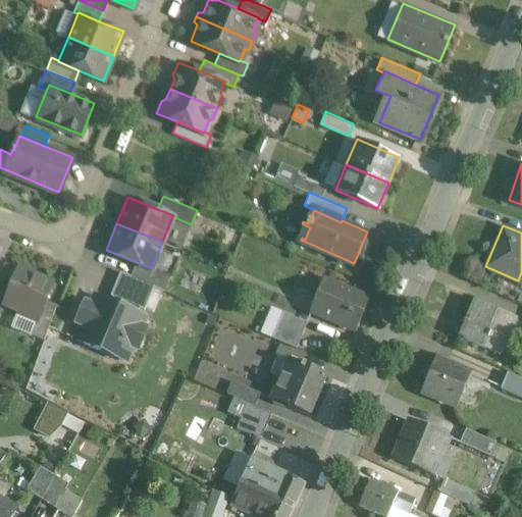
[(151,268),(136,262),(131,274),(129,275),(154,286),(164,290),(170,274),(152,267),(151,268)]
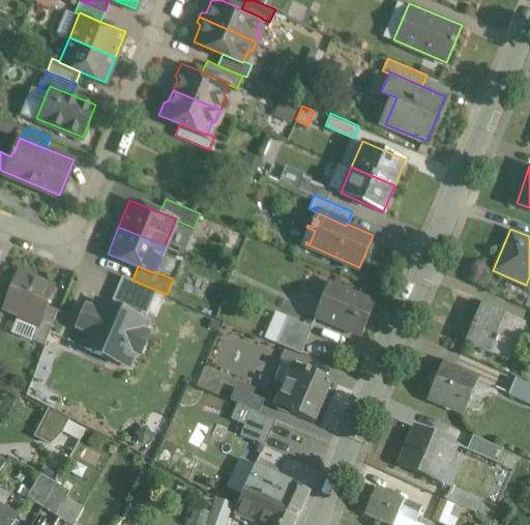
[(33,273),(17,267),(9,285),(12,287),(4,307),(17,311),(19,317),(36,324),(37,324),(46,303),(53,286),(35,279),(33,273)]
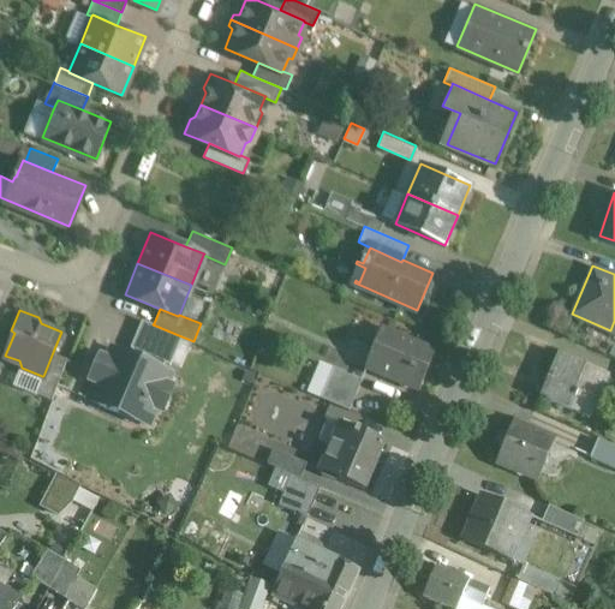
[(154,323),(142,318),(130,346),(132,347),(130,354),(162,368),(165,362),(169,364),(181,336),(153,324),(154,323)]
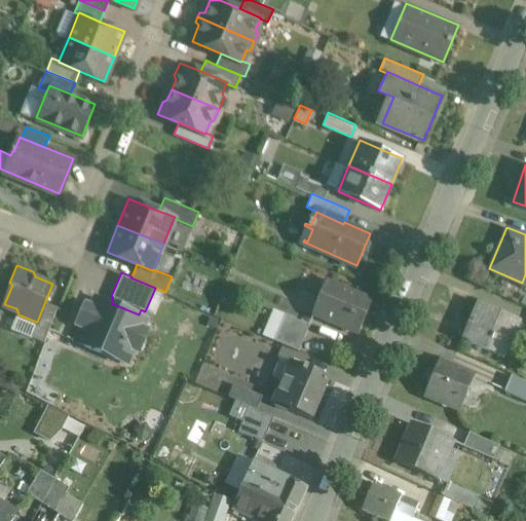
[(372,298),(326,278),(311,311),(358,331),(372,298)]
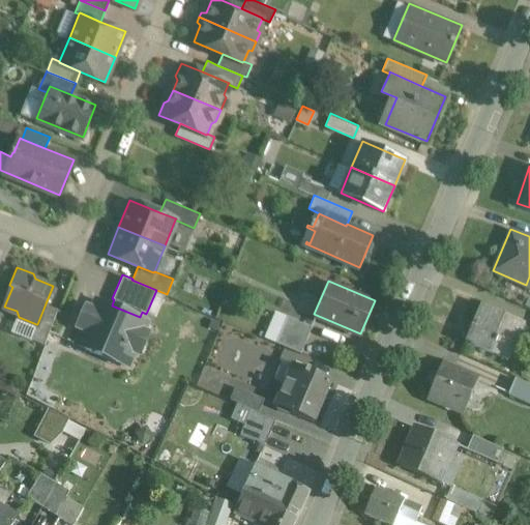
[(112,305),(94,298),(91,305),(86,304),(77,325),(82,327),(76,342),(117,360),(123,345),(140,352),(148,330),(144,328),(147,321),(140,317),(112,305)]
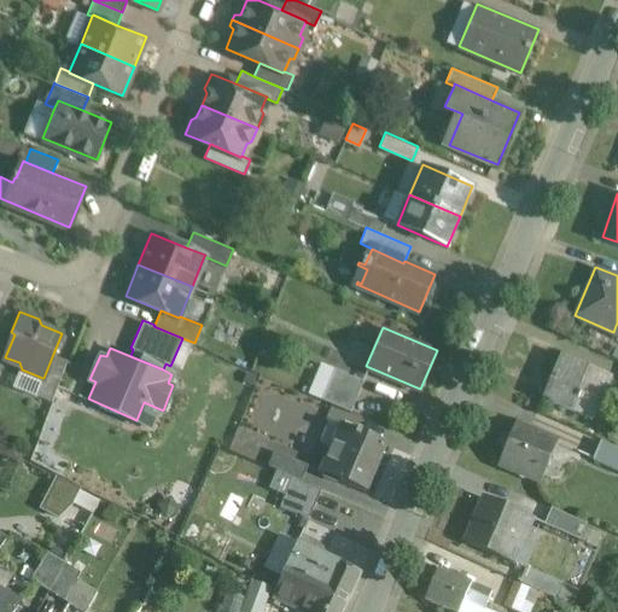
[(612,373),(560,351),(549,378),(544,376),(543,377),(555,382),(548,398),(593,418),(612,373)]
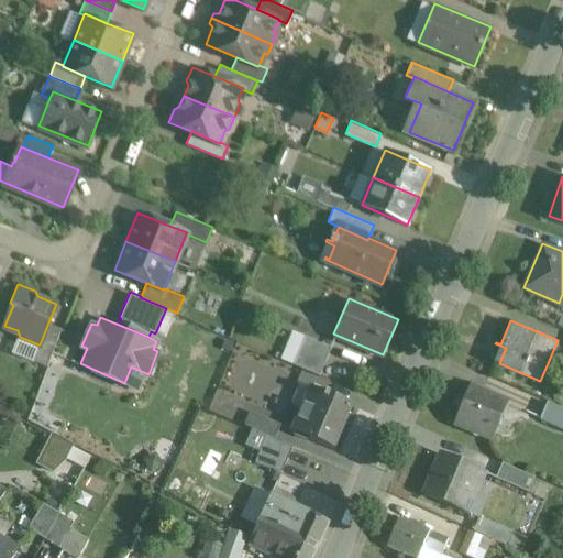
[(48,323),(40,345),(39,345),(32,359),(47,364),(61,328),(48,323)]
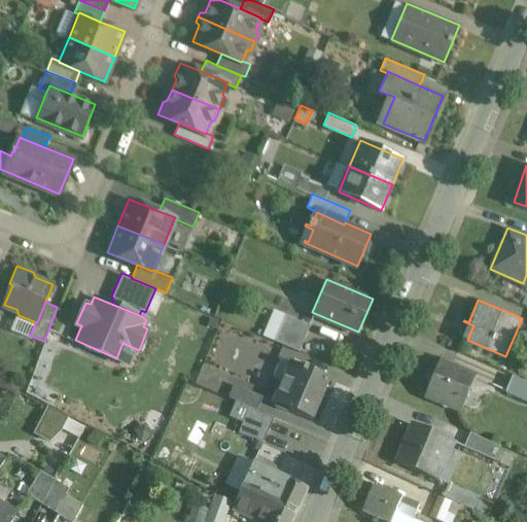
[(310,323),(285,312),(274,339),(299,350),(310,323)]
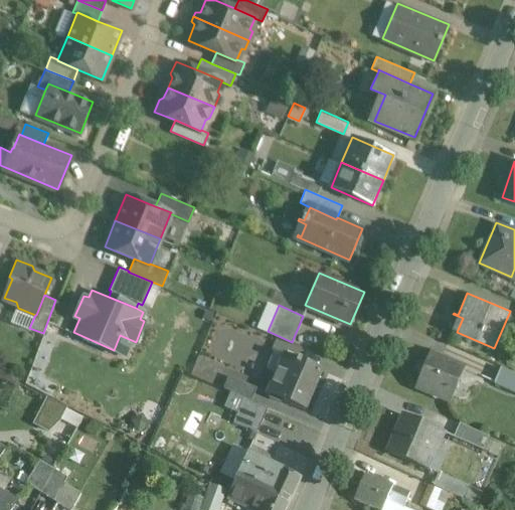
[(321,367),(285,351),(267,392),(303,407),(321,367)]
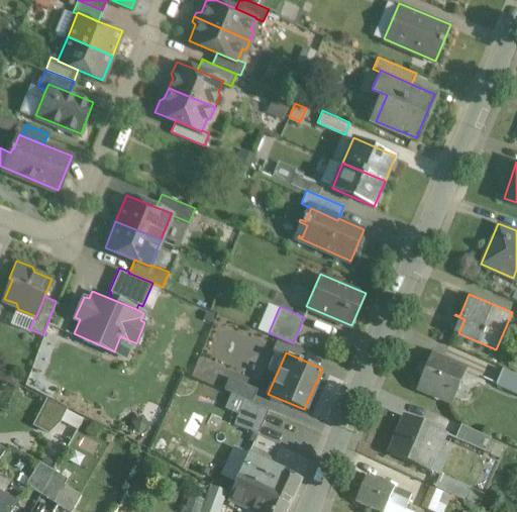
[(466,368),(430,352),(417,386),(452,400),(466,368)]
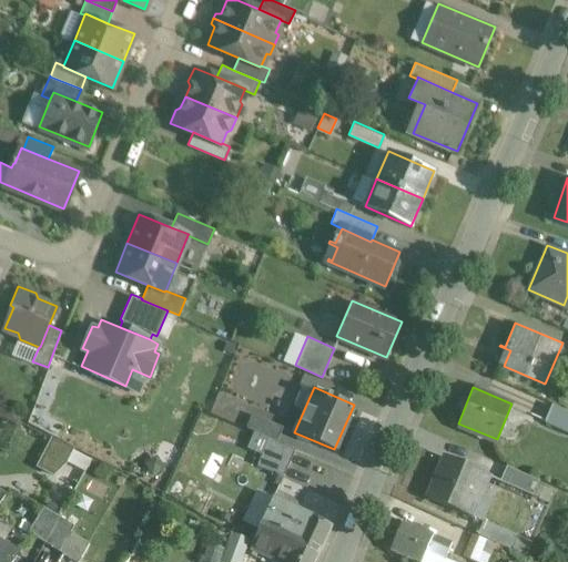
[(567,409),(551,402),(544,419),(567,429),(567,409)]
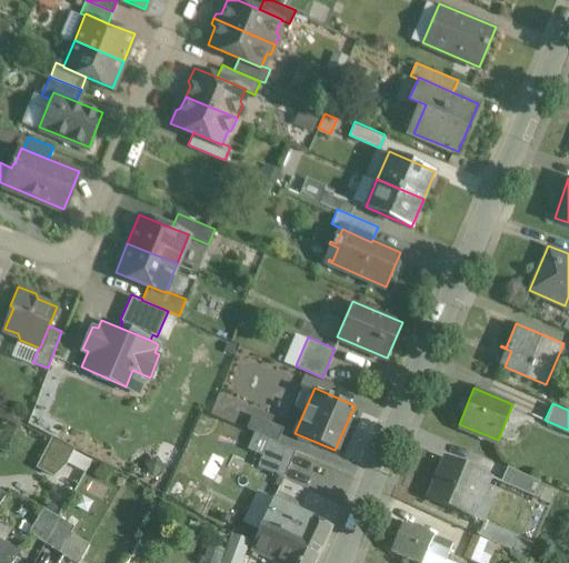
[(283,425),(252,413),(247,426),(269,436),(278,440),(283,425)]
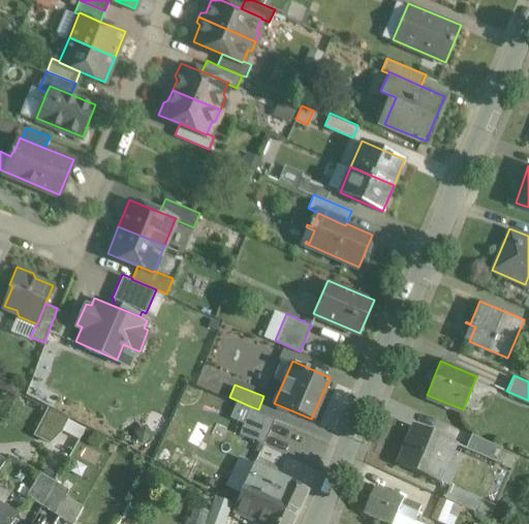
[(68,417),(49,406),(35,432),(48,438),(55,424),(62,428),(68,417)]
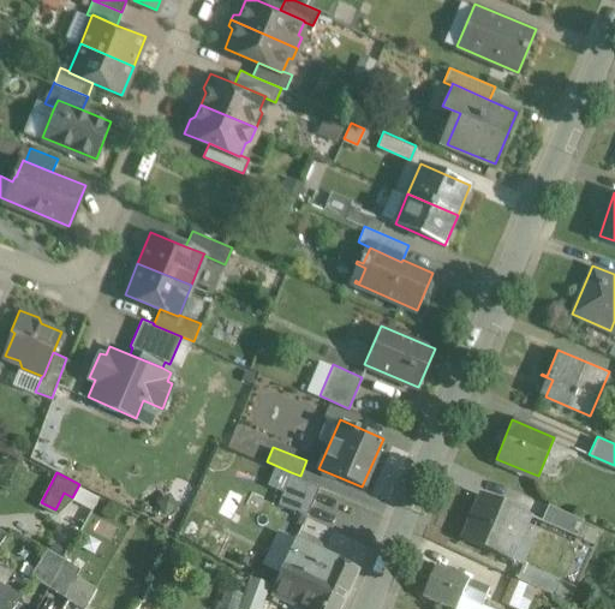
[(300,476),(291,472),(279,501),(308,513),(320,484),(300,476)]
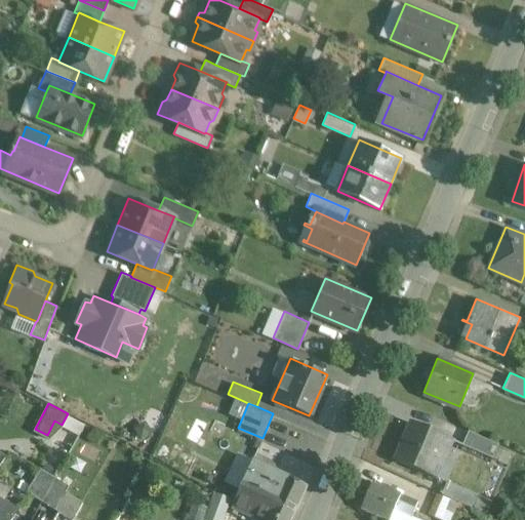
[(85,423),(68,413),(62,425),(79,433),(85,423)]
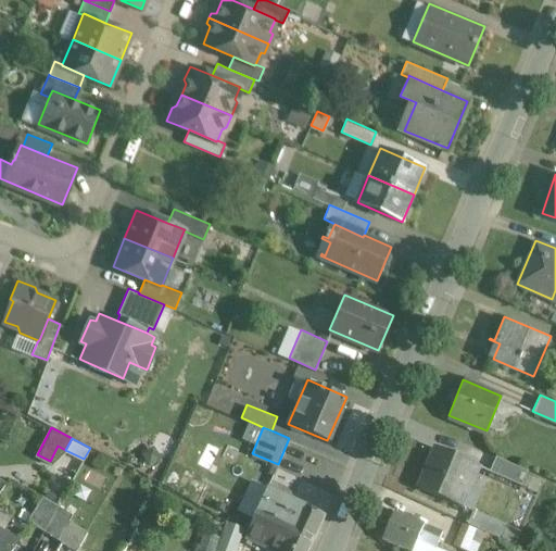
[(474,461),(436,445),(418,485),(456,501),(474,461)]
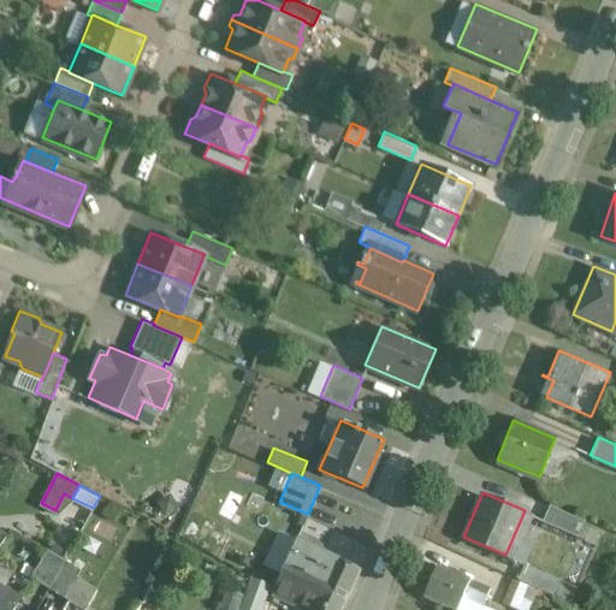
[(119,507),(108,501),(102,511),(114,517),(119,507)]
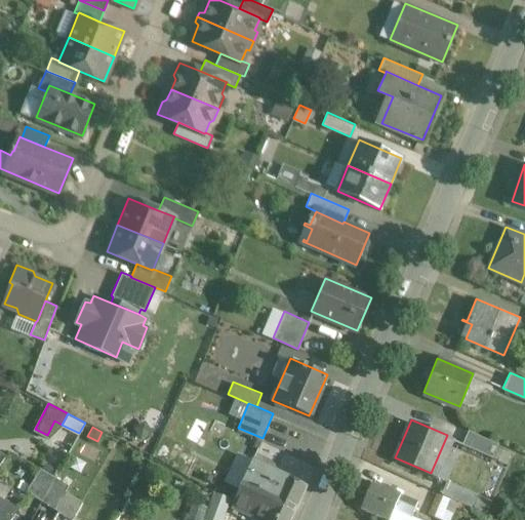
[(498,442),(468,429),(462,443),(492,456),(498,442)]
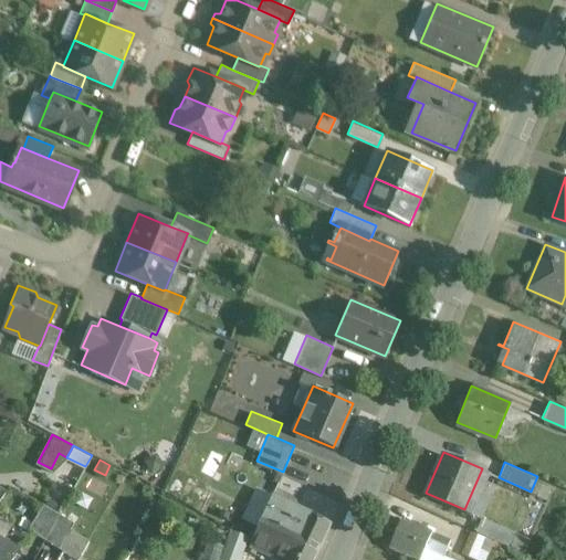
[(195,483),(185,502),(196,506),(205,487),(195,483)]
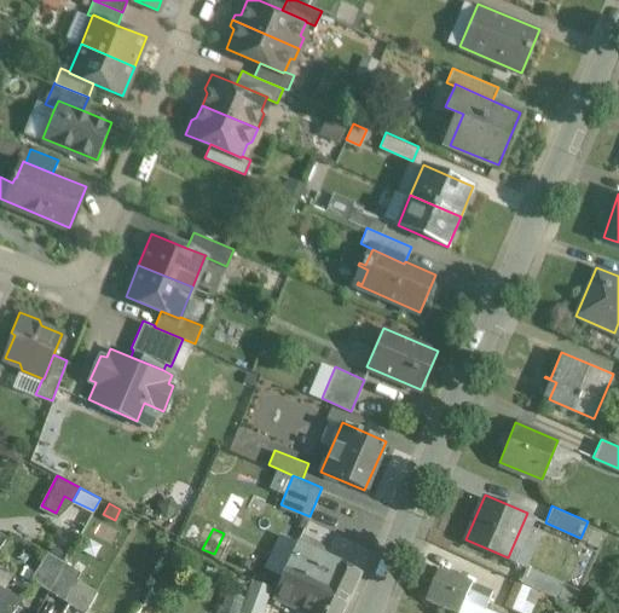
[(360,571),(298,541),(283,573),(322,593),(329,578),(351,589),(360,571)]
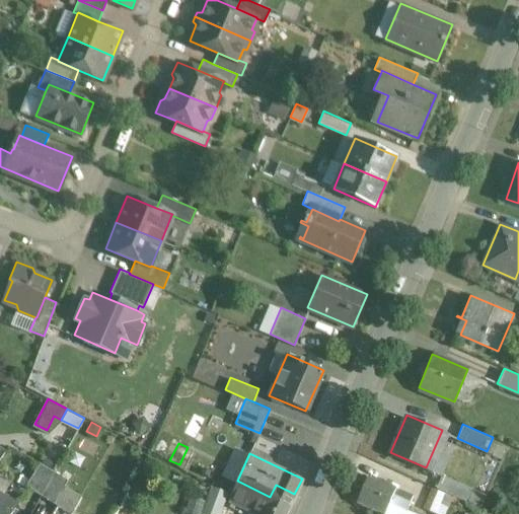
[(40,461),(25,485),(41,494),(54,470),(40,461)]
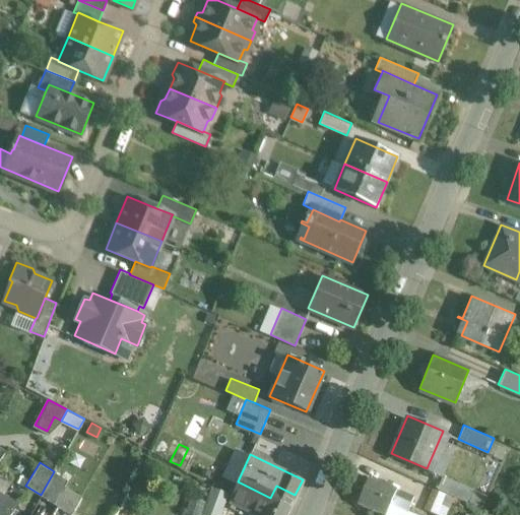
[(54,471),(41,495),(54,503),(64,486),(68,479),(54,471)]
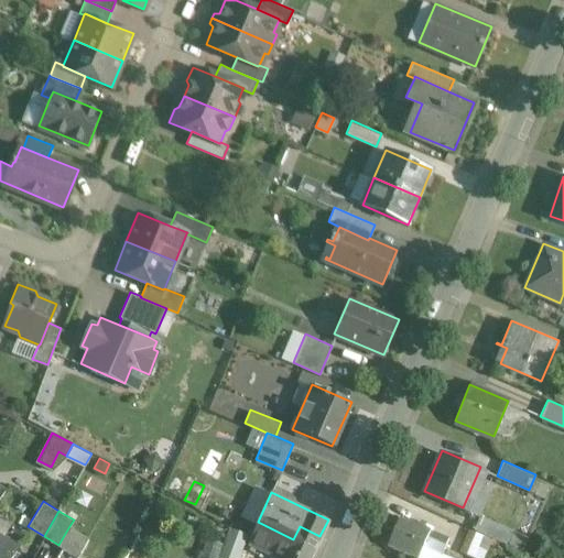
[(431,527),(400,514),(388,543),(419,556),(423,557),(457,557),(442,551),(448,536),(430,528),(431,527)]
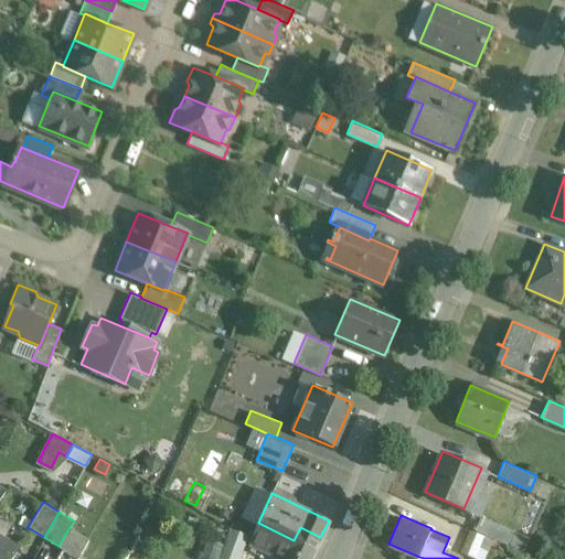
[(513,528),(480,515),(475,528),(493,537),(507,543),(513,528)]
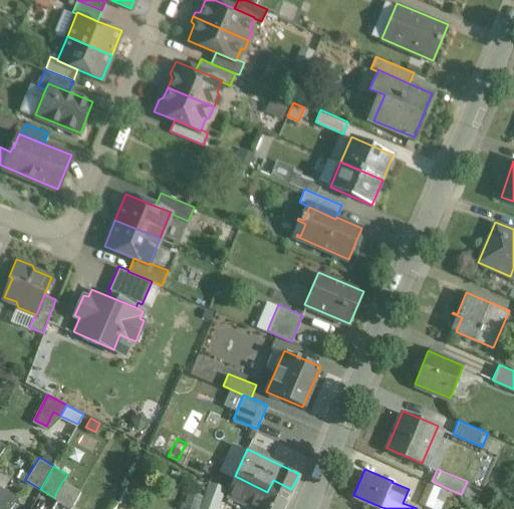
[(88,476),(83,485),(88,488),(93,479),(88,476)]
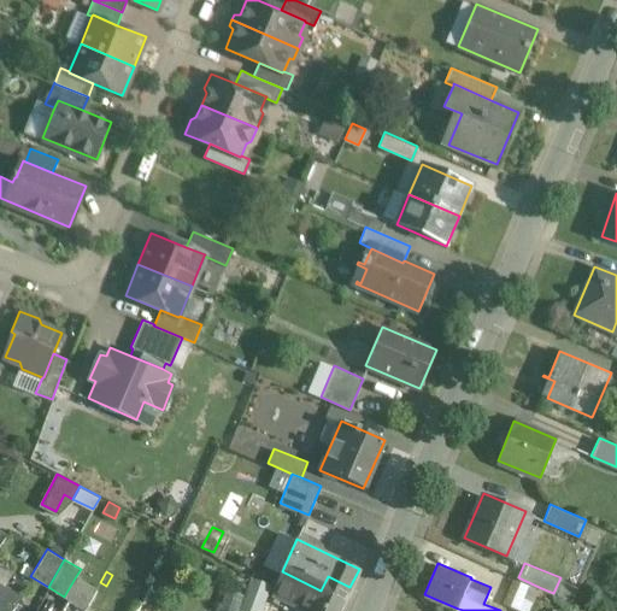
[(321,591),(282,571),(271,594),(306,610),(338,610),(350,587),(328,576),(321,591)]
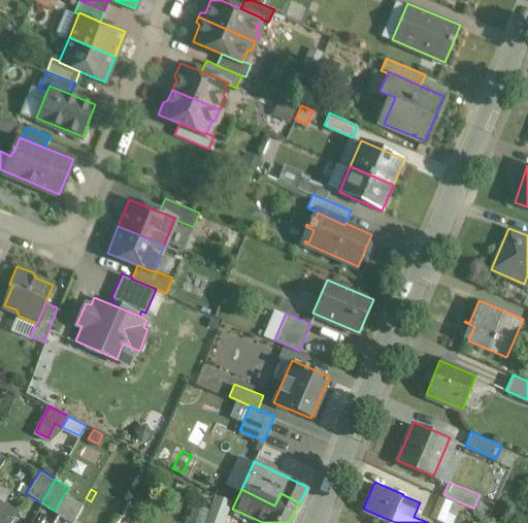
[(83,503),(65,493),(55,511),(59,514),(59,513),(72,521),(83,503)]
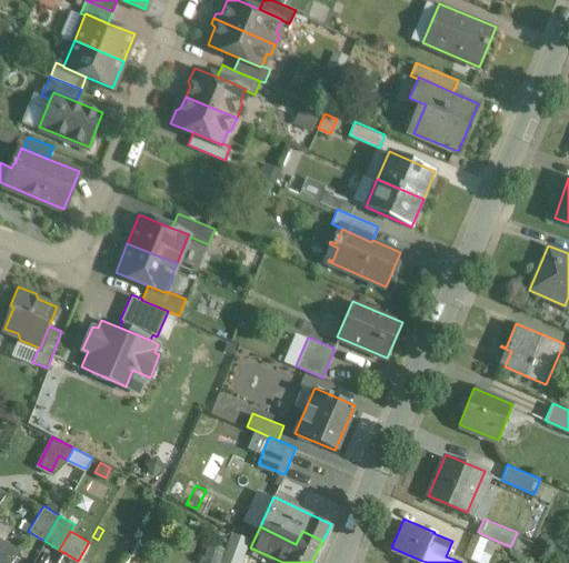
[(225,560),(241,562),(248,534),(230,531),(225,560)]
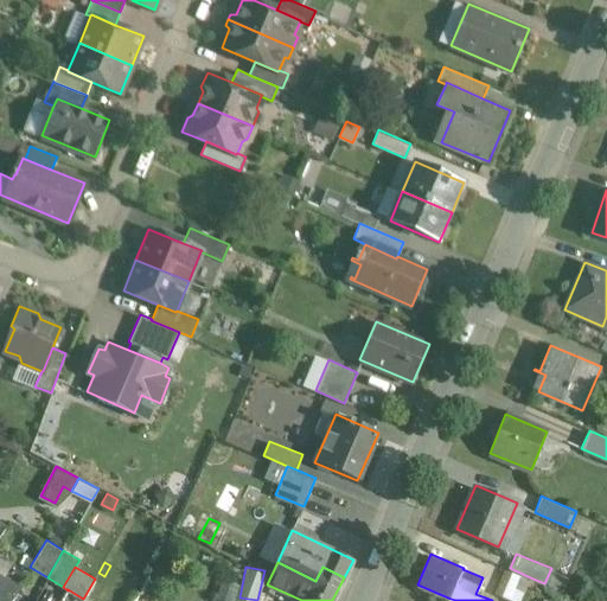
[(518,574),(505,568),(496,592),(509,598),(518,574)]
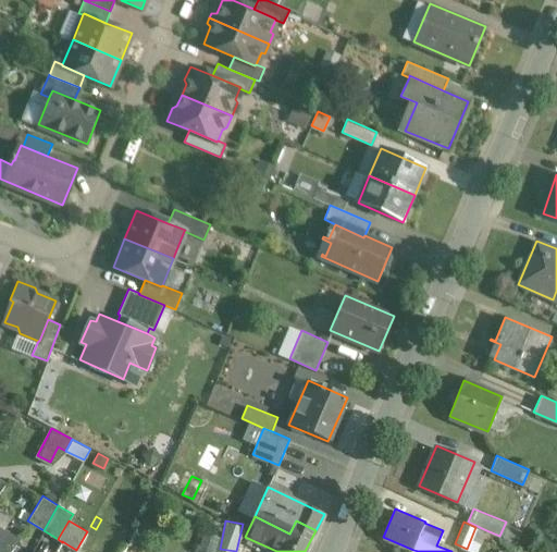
[(475,527),(467,549),(474,551),(475,551),(486,530),(477,526),(475,527)]
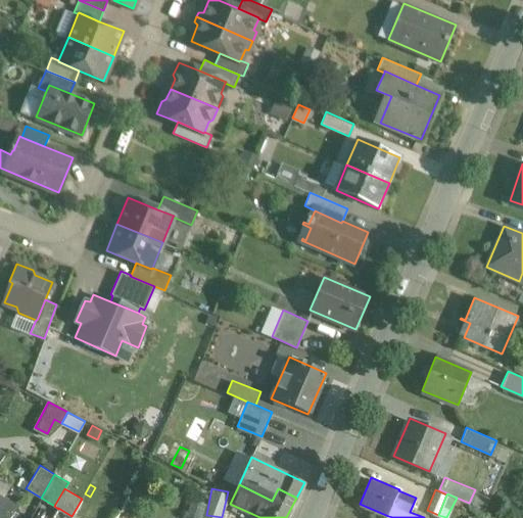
[(0,517),(9,517),(16,508),(0,497),(0,517)]
